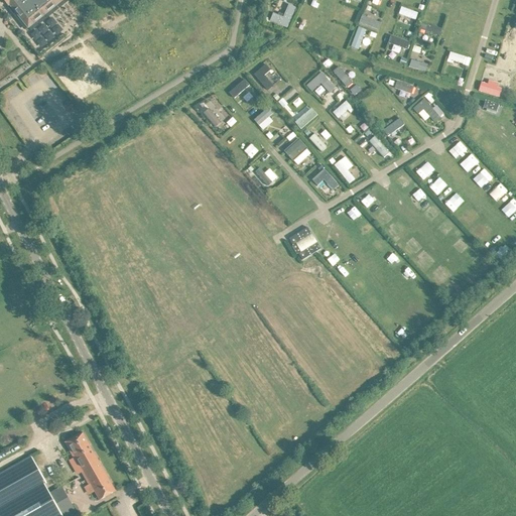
[(4,0),(6,2),(8,5),(9,5),(28,28),(62,0),(4,0)]
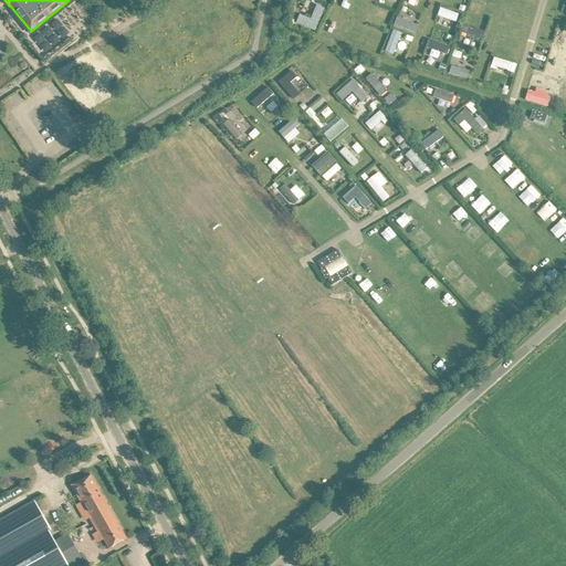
[(316,4),(311,19),(299,13),(295,23),(314,31),(324,8),(316,4)]
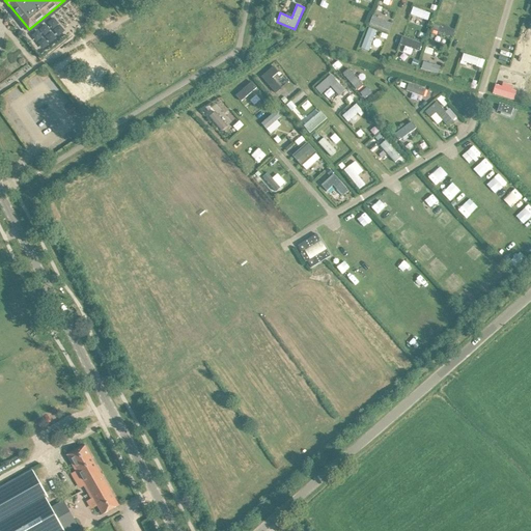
[(410,15),(427,21),(430,12),(413,6),(410,15)]
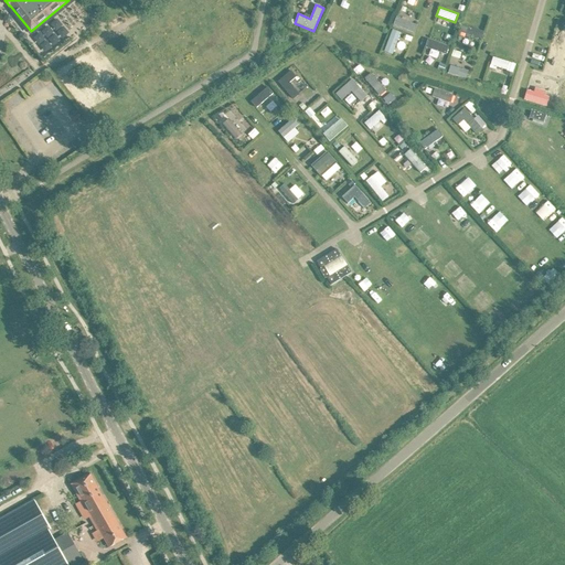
[(327,18),(347,27),(350,19),(331,9),(327,18)]
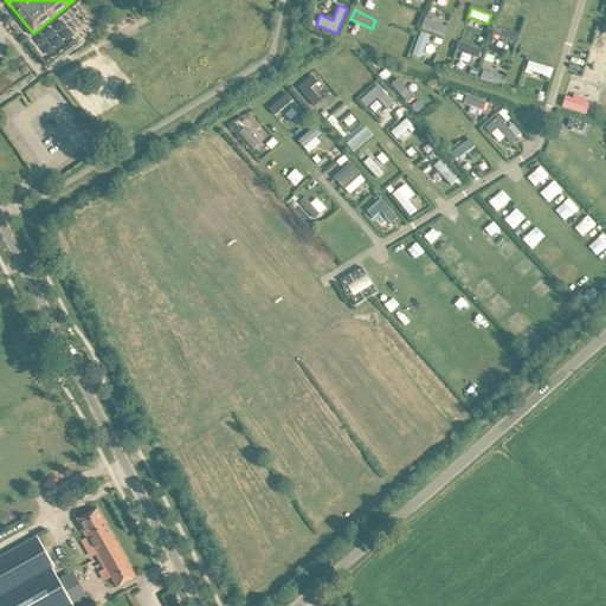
[(444,38),(447,27),(425,18),(420,28),(444,38)]
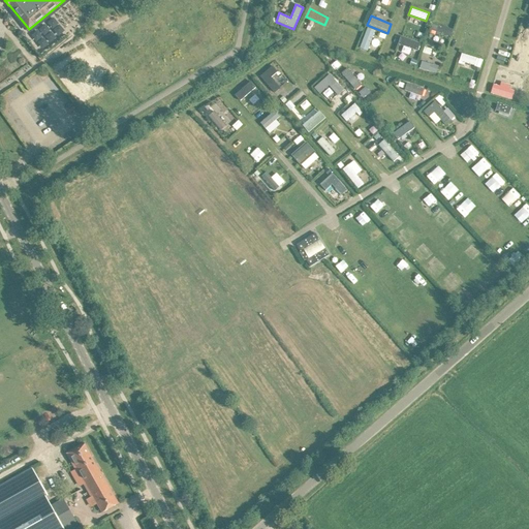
[(431,30),(450,37),(453,30),(434,23),(431,30)]
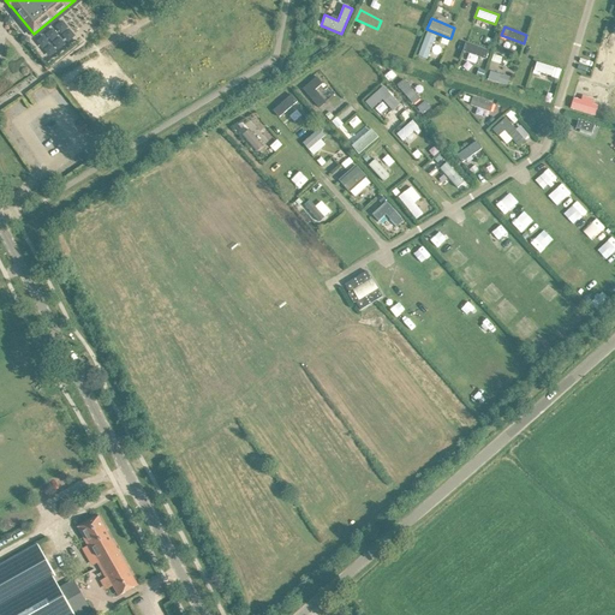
[(417,55),(427,59),(436,35),(427,31),(417,55)]
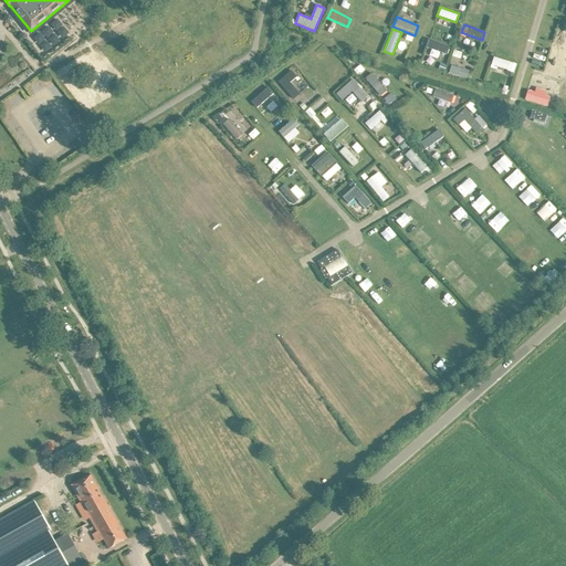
[(427,48),(448,54),(450,45),(429,39),(427,48)]
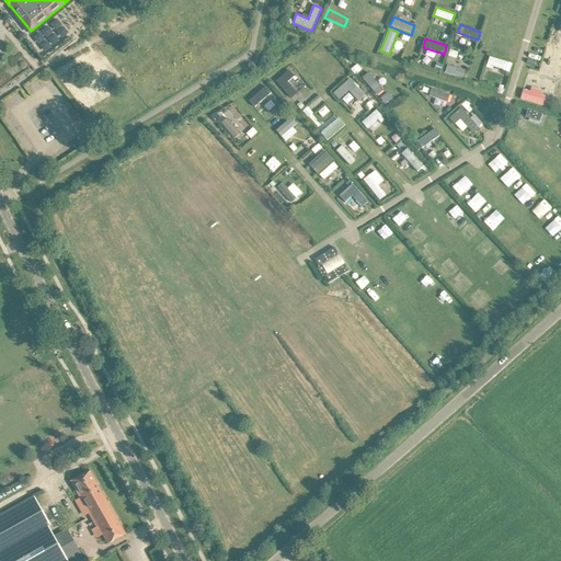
[(453,43),(446,72),(464,77),(465,69),(455,67),(460,45),(453,43)]
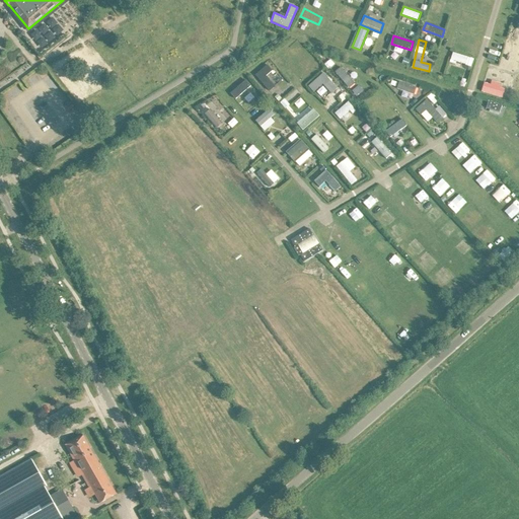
[(449,61),(471,67),(473,58),(452,52),(449,61)]
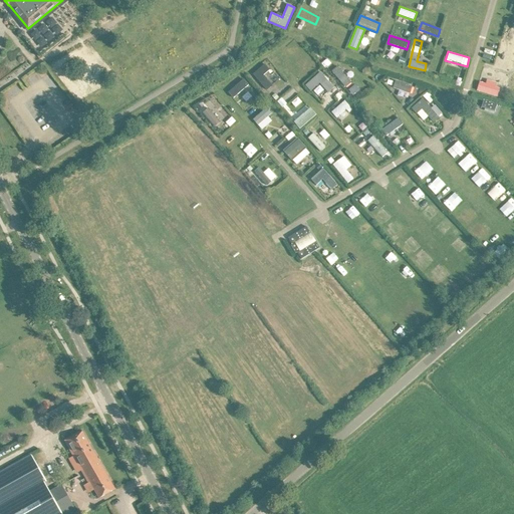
[(252,72),(264,88),(269,83),(263,75),(270,70),(264,63),(252,72)]
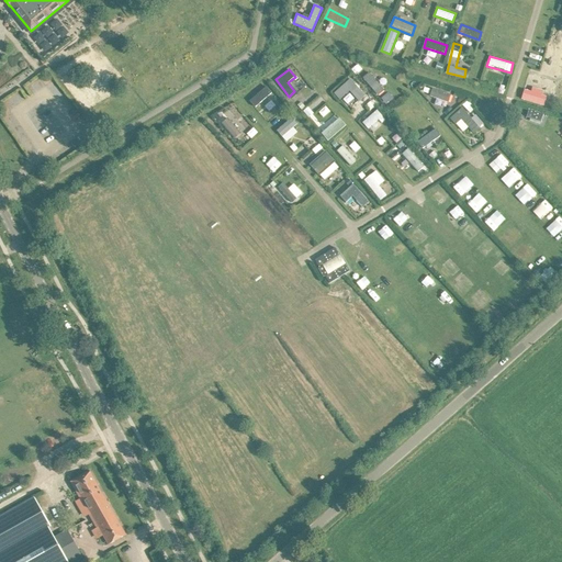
[(378,94),(384,89),(369,71),(362,77),(378,94)]
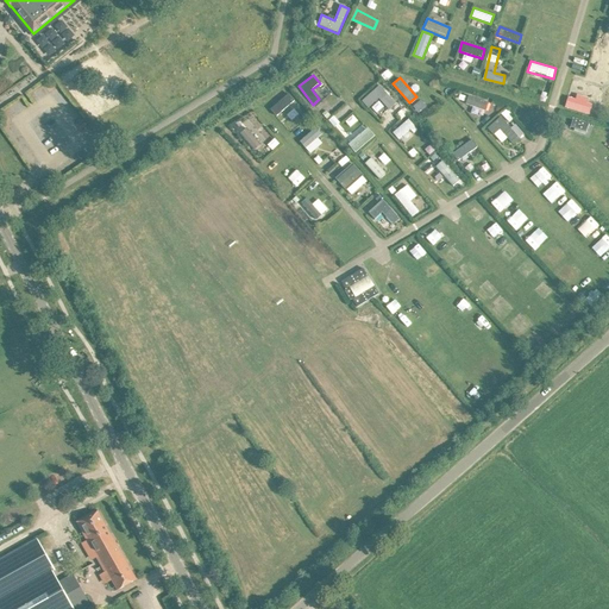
[(382,85),(363,102),(368,108),(380,99),(389,110),(397,101),(382,85)]
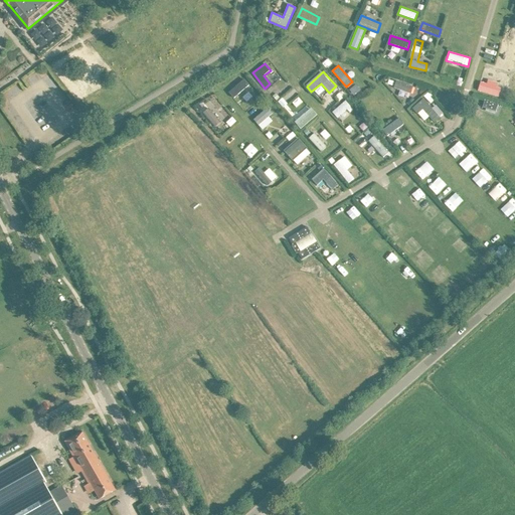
[(55,79),(48,84),(56,97),(63,93),(55,79)]
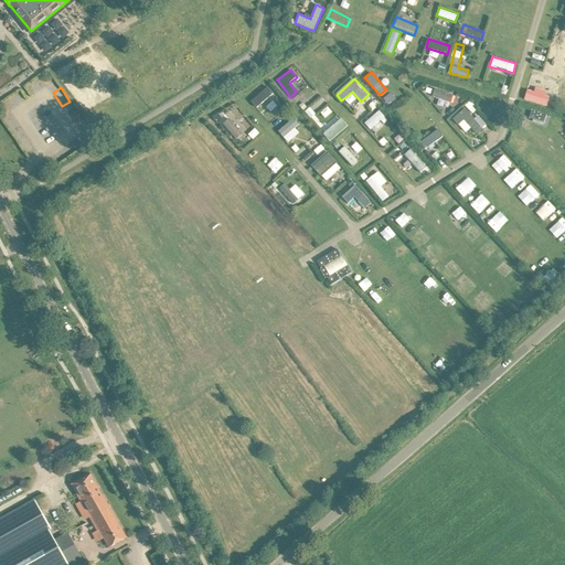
[(452,96),(435,89),(433,96),(450,103),(452,96)]
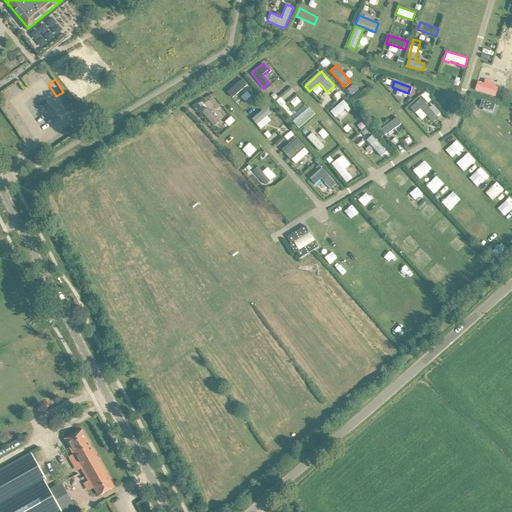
[(499,85),(485,81),(484,84),(477,82),(474,90),(495,97),(499,85)]
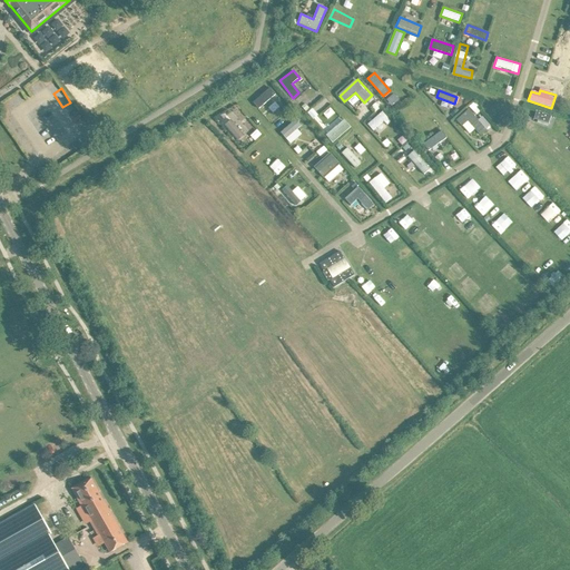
[(267,96),(281,112),(287,107),(273,91),(267,96)]
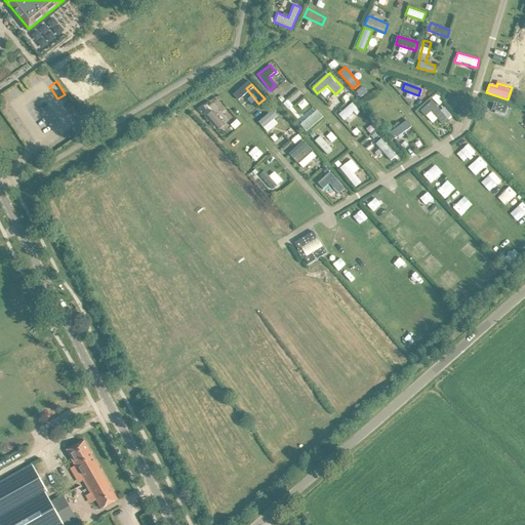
[(366,106),(371,113),(388,101),(382,93),(366,106)]
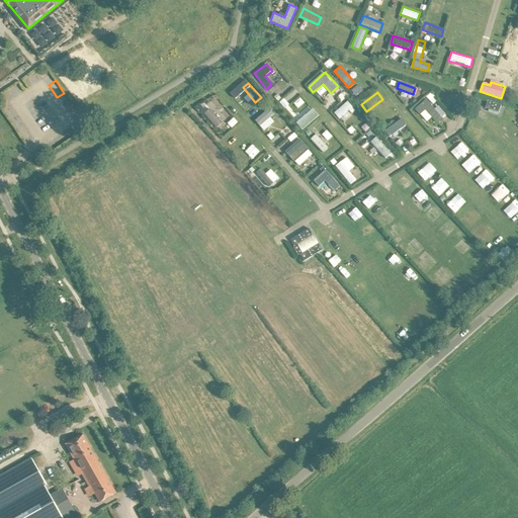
[(347,100),(334,112),(343,123),(357,111),(347,100)]
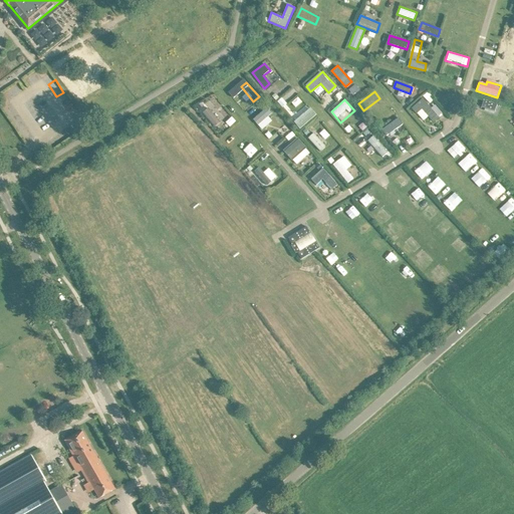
[(423,99),(412,108),(417,113),(422,109),(433,121),(439,117),(423,99)]
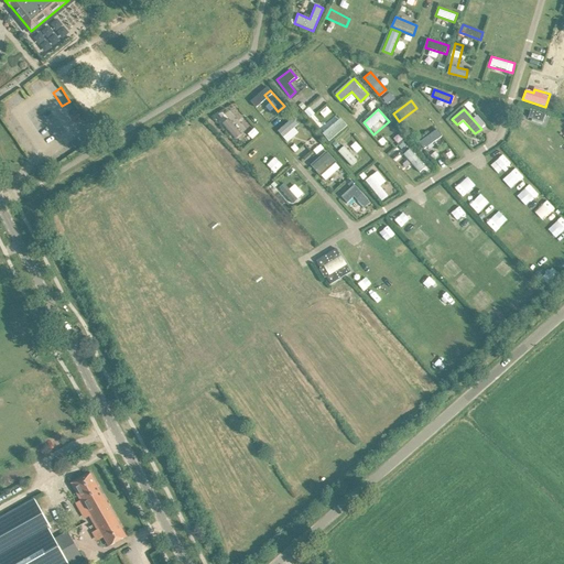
[(531,110),(528,118),(543,122),(545,115),(531,110)]
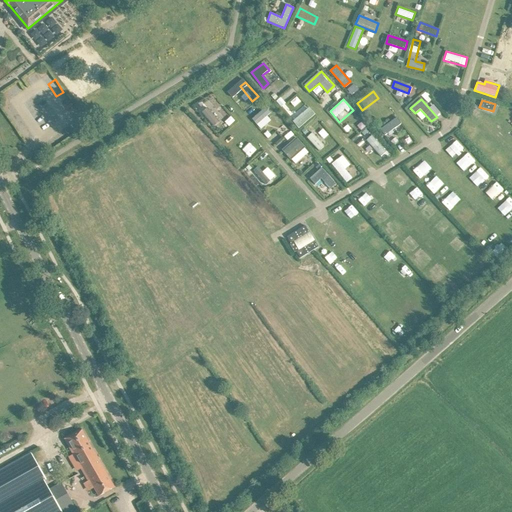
[(299,128),(315,114),(305,103),(295,113),(298,116),(292,121),(299,128)]
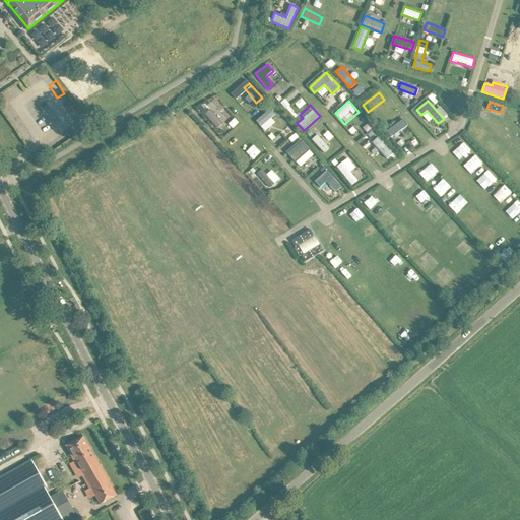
[(215,129),(222,124),(209,107),(202,112),(215,129)]
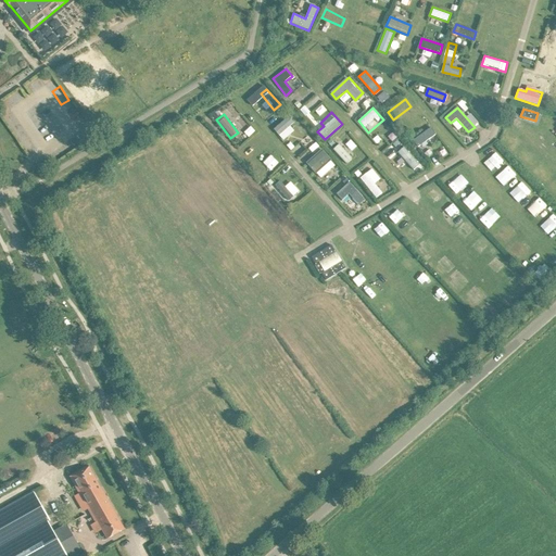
[(430,126),(415,138),(420,144),(436,133),(430,126)]
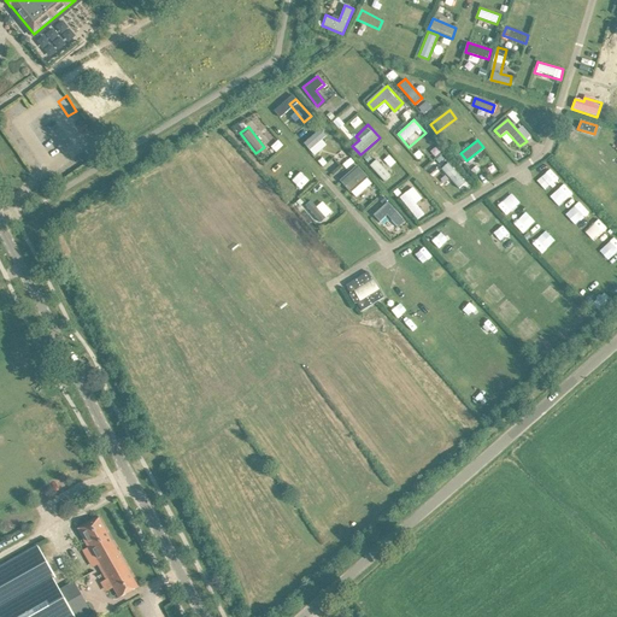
[(376,159),(369,164),(385,182),(392,176),(376,159)]
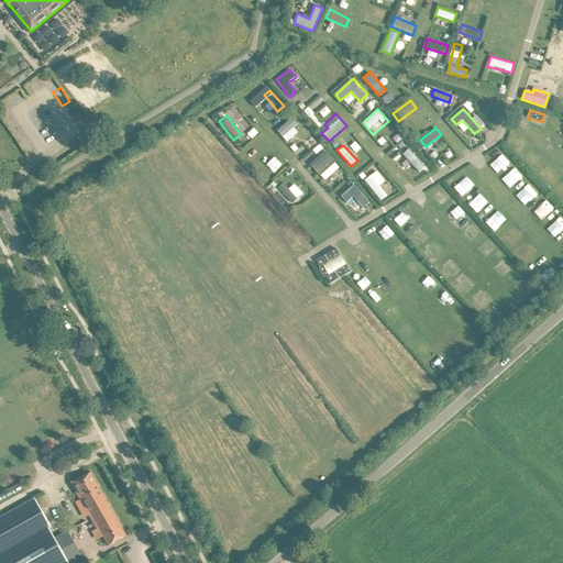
[(418,172),(424,165),(408,147),(401,153),(418,172)]
